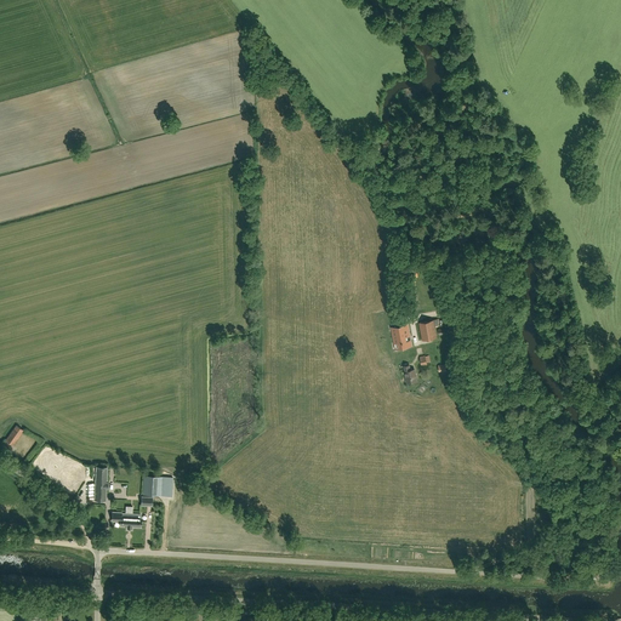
[(434,326),(439,325),(438,319),(419,323),(422,341),(437,337),(434,326)]
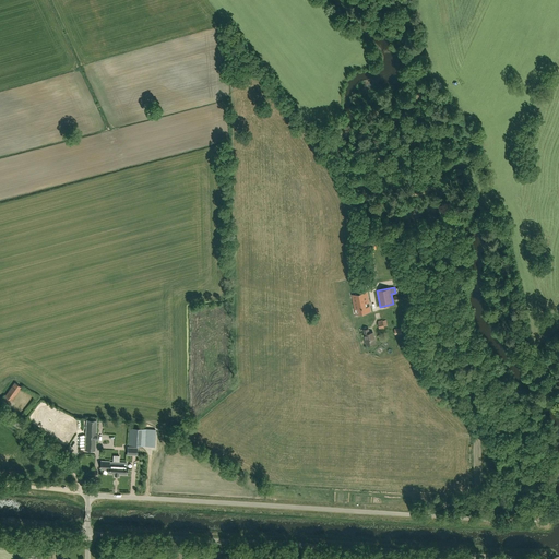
[(354,298),(355,309),(359,308),(360,313),(370,311),(366,293),(356,294),(354,295),(353,295),(353,296),(354,298)]
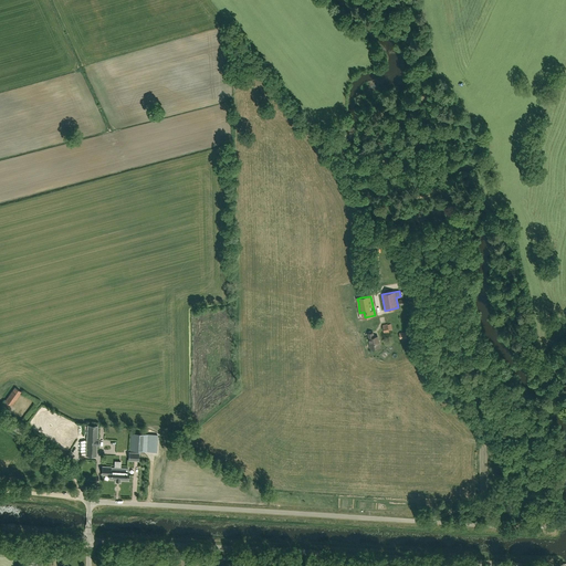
[(391,324),(388,324),(387,324),(383,325),(384,333),(389,332),(389,331),(392,329),(391,324)]
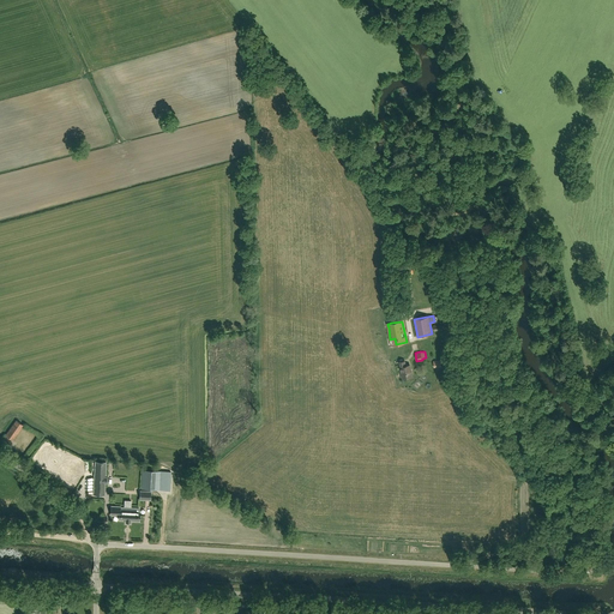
[(399,362),(402,378),(411,377),(410,365),(405,366),(404,361),(399,362)]
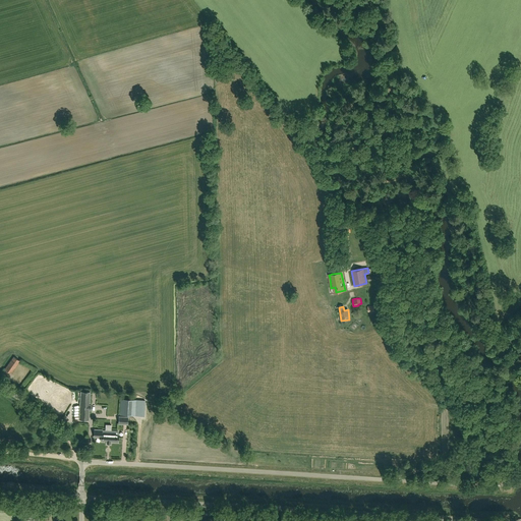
[(13,356),(12,359),(5,368),(10,373),(19,360),(16,358),(13,356)]
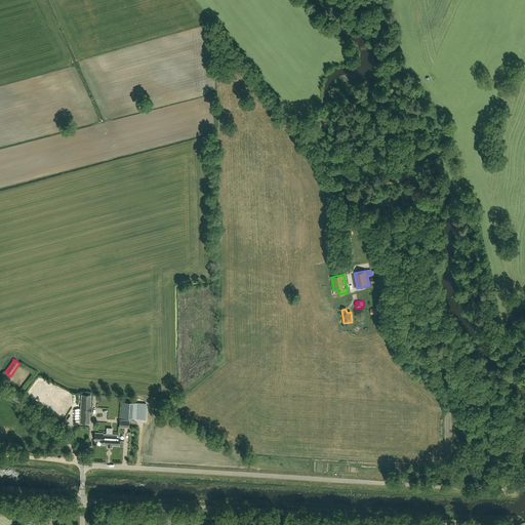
[(80,422),(89,422),(89,412),(90,412),(91,408),(90,408),(90,395),(81,395),(80,422)]
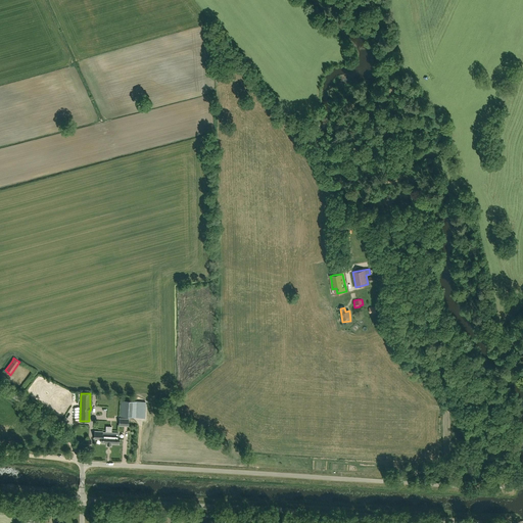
[(119,400),(117,417),(134,417),(135,400),(119,400)]
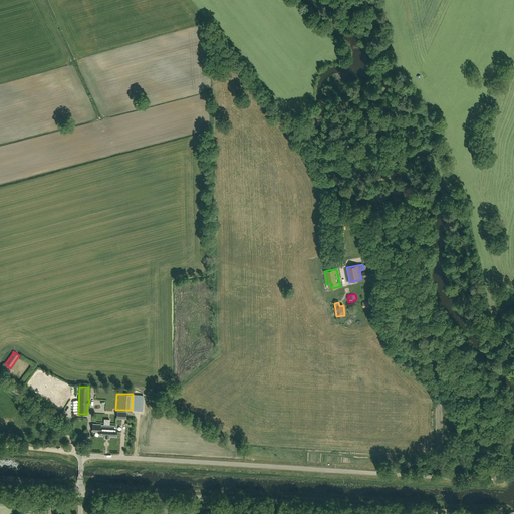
[(143,411),(143,395),(135,394),(134,410),(138,411),(143,411)]
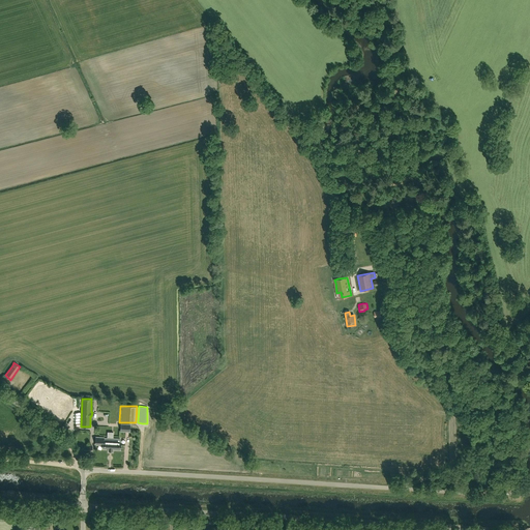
[(96,437),(95,444),(102,445),(102,448),(109,449),(109,450),(113,450),(113,449),(120,449),(120,441),(120,439),(104,438),(96,437)]
